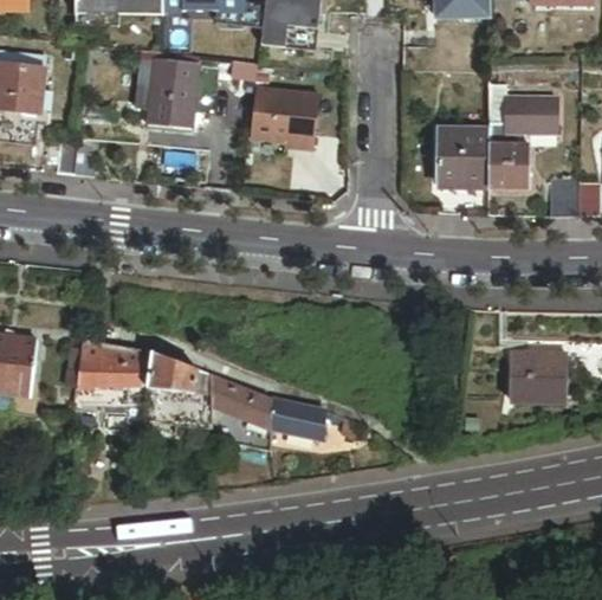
[(162,10),(161,0),(75,0),(75,24),(112,25),(112,13),(162,13),(162,10)]
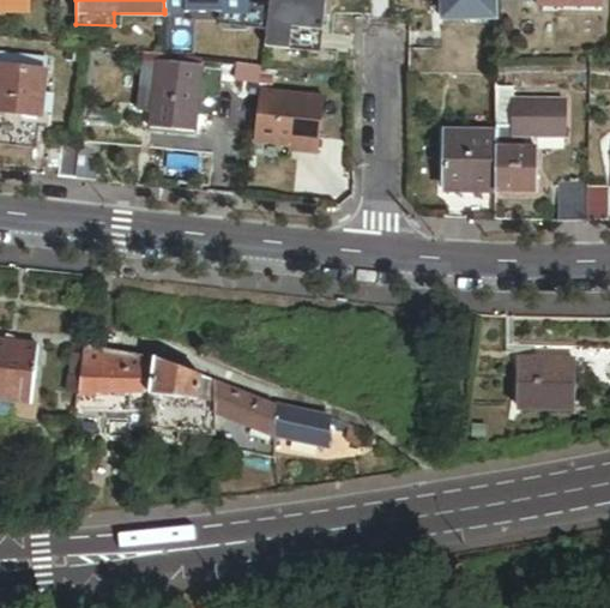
[(163,0),(164,10),(222,11),(222,6),(245,7),(245,0),(163,0)]
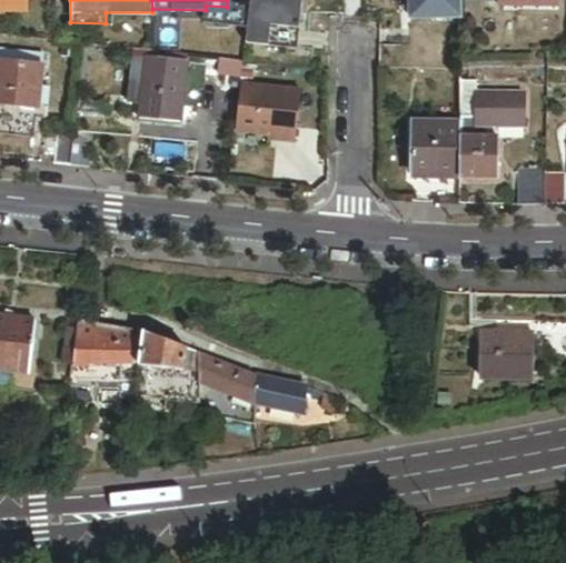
[(295,46),(299,0),(248,0),(244,40),(295,46)]
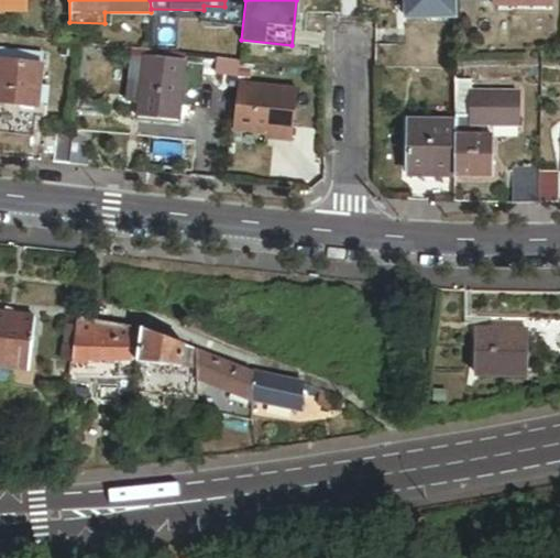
[(403,0),(404,11),(451,10),(451,0),(403,0)]
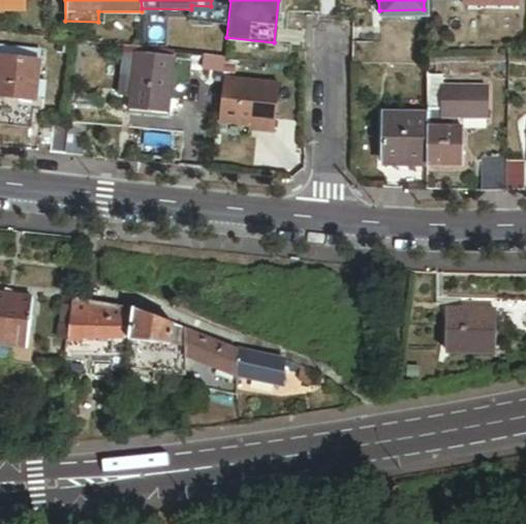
[(0,93),(33,97),(40,33),(0,29),(0,93)]
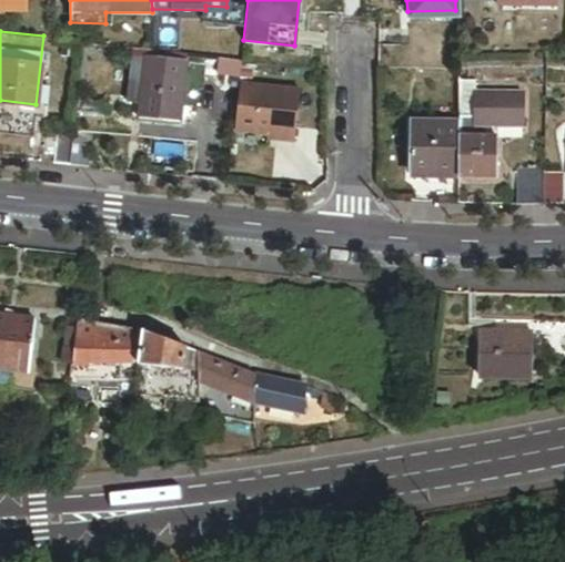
[(183,77),(181,102),(199,104),(203,61),(129,53),(123,101),(138,102),(141,72),(183,77)]
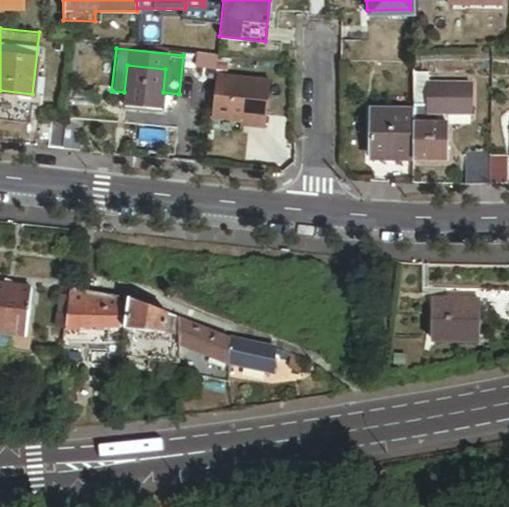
[(407,63),(396,63),(396,75),(407,76),(407,63)]
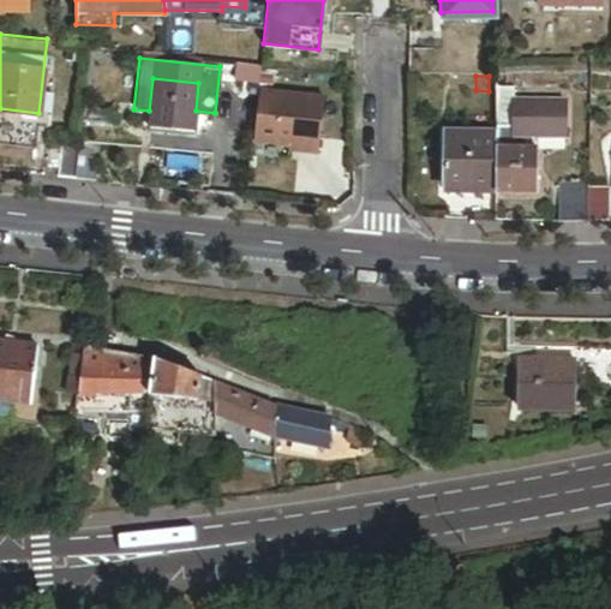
[(193,130),(196,111),(198,83),(153,78),(149,111),(148,125),(193,130)]
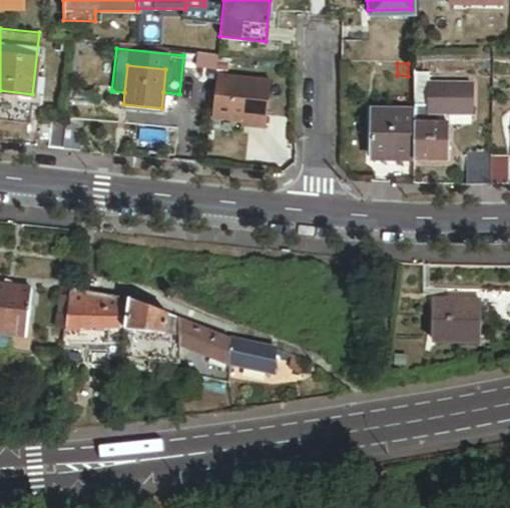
[(264,127),(269,79),(214,73),(209,117),(247,122),(247,125),(264,127)]
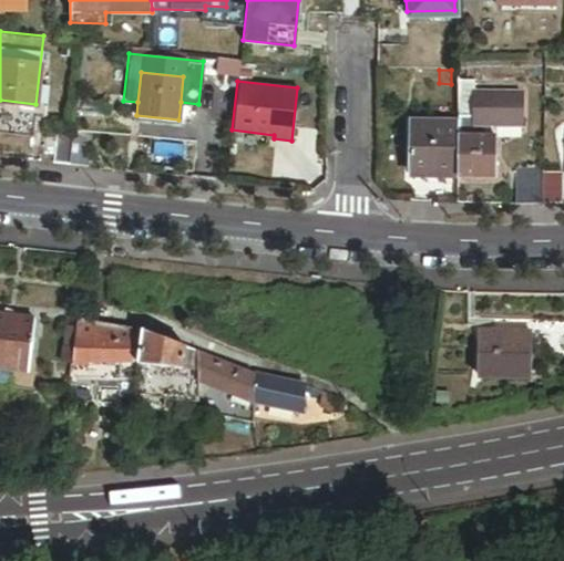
[(472,106),(457,106),(457,122),(457,137),(493,137),(493,124),(519,124),(519,90),(472,90),(472,106)]
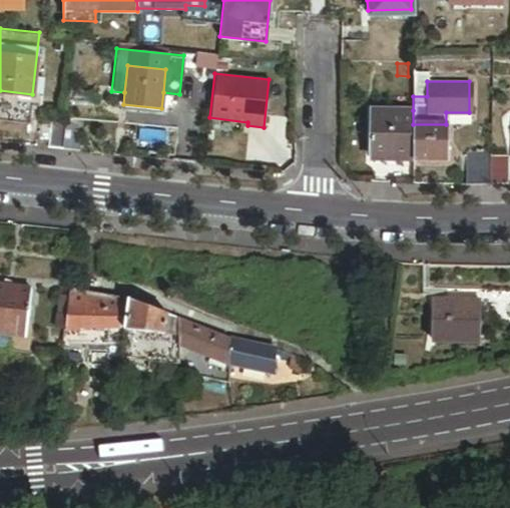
[(370,159),(413,161),(413,124),(413,110),(372,109),(370,159)]
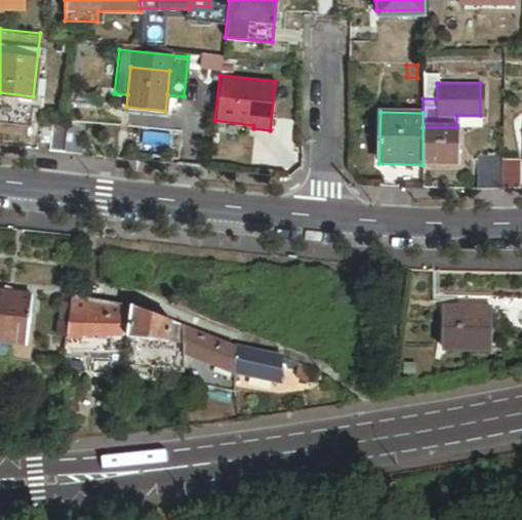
[(63,148),(63,150),(79,152),(79,149),(81,122),(66,120),(65,122),(63,148)]
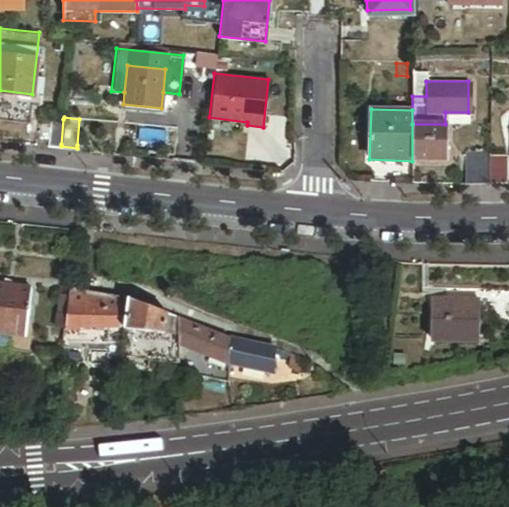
[(45,142),(45,144),(61,146),(61,144),(63,119),(48,118),(45,142)]
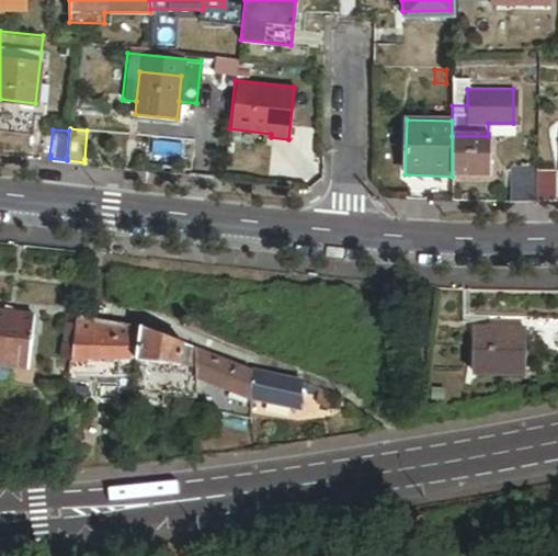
[(452,177),(452,178),(488,178),(488,136),(452,136),(452,177)]
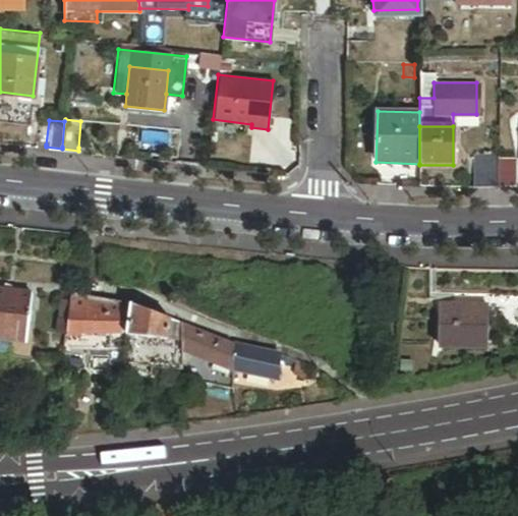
[(499,156),(475,156),(474,190),(475,190),(476,190),(478,190),(480,190),(482,190),(498,190),(499,162),(499,156)]
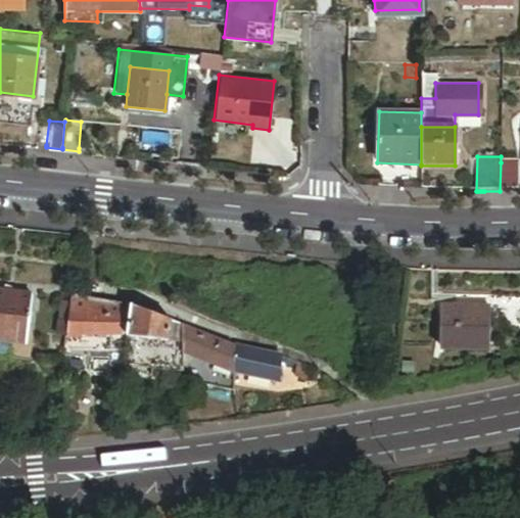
[(518,162),(501,162),(500,191),(517,190),(518,162)]
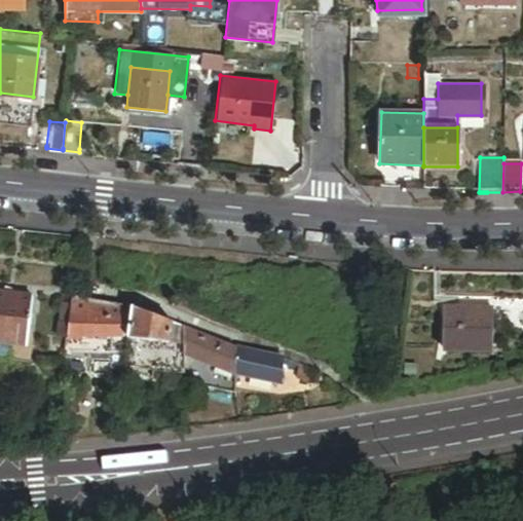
[(124,302),(70,288),(65,336),(81,335),(81,332),(120,333),(124,302)]
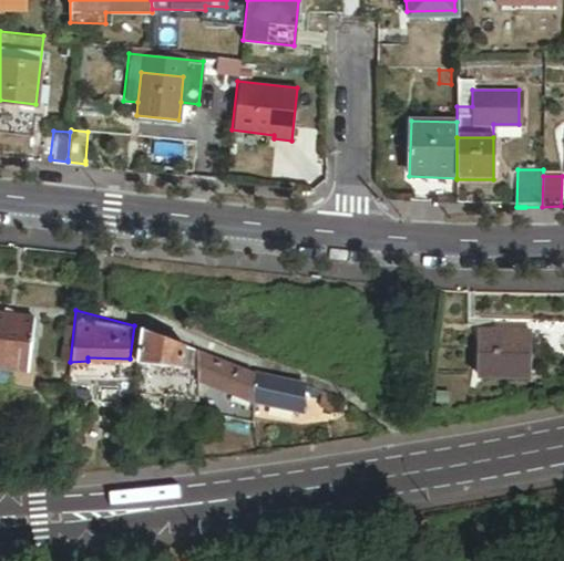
[(0,365),(8,366),(13,314),(0,312),(0,365)]
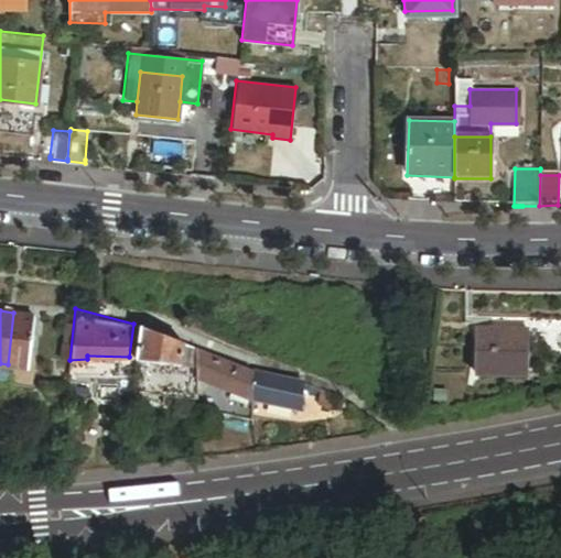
[(13,313),(8,364),(25,367),(32,315),(13,313)]
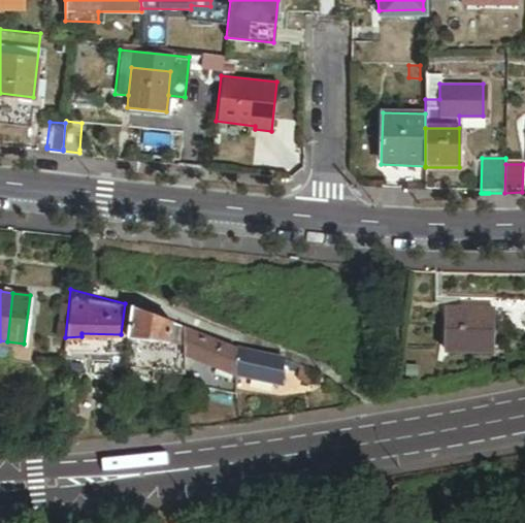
[(182,324),(130,304),(127,335),(182,342),(182,325),(182,324)]
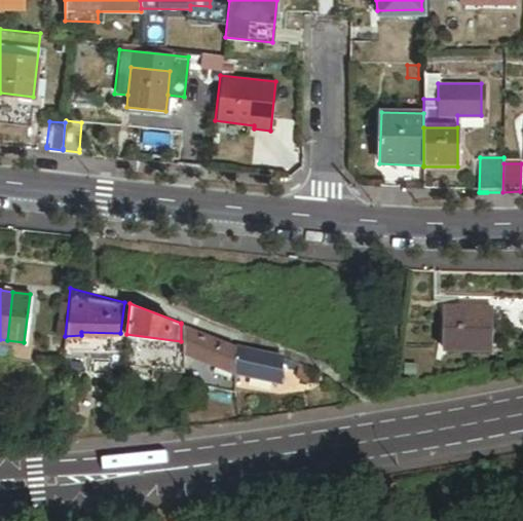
[(489,306),(443,305),(442,347),(488,348),(489,306)]
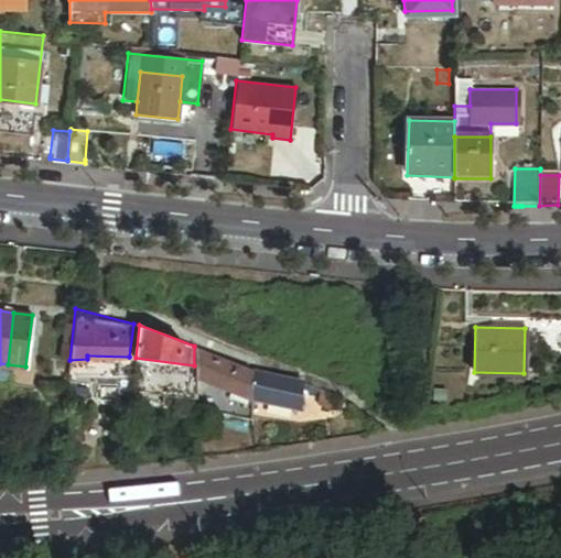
[(194,365),(194,375),(250,398),(250,370),(194,347),(194,365)]
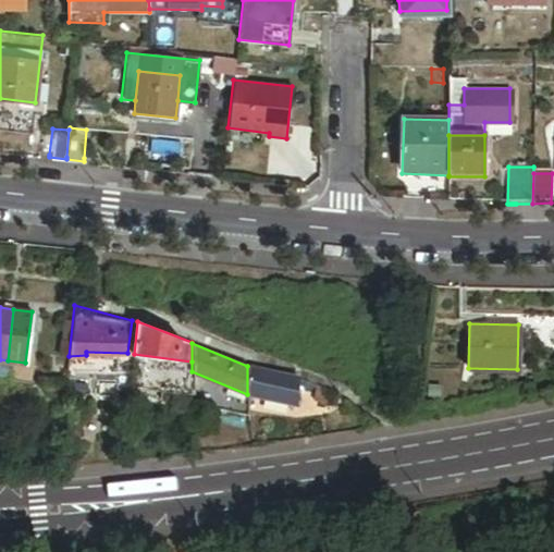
[(296,377),(247,366),(247,394),(294,404),(296,377)]
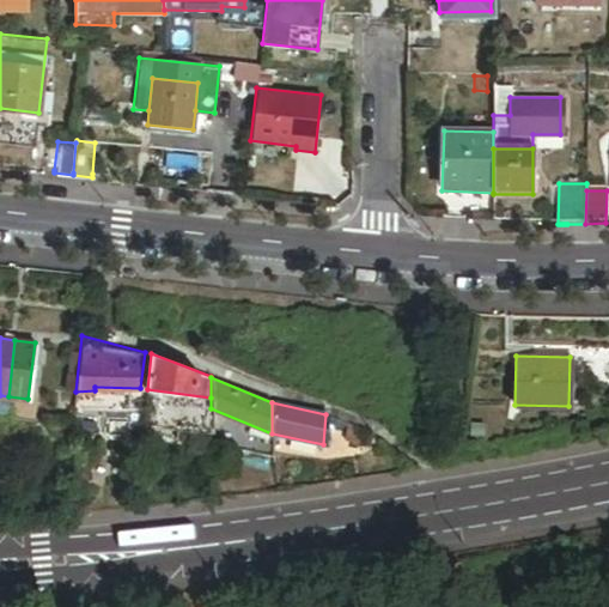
[(361,429),(345,423),(342,437),(359,441),(361,429)]
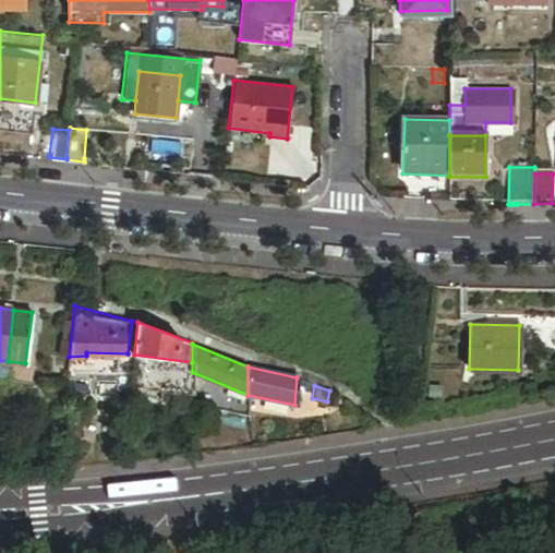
All buildings are outlined.
